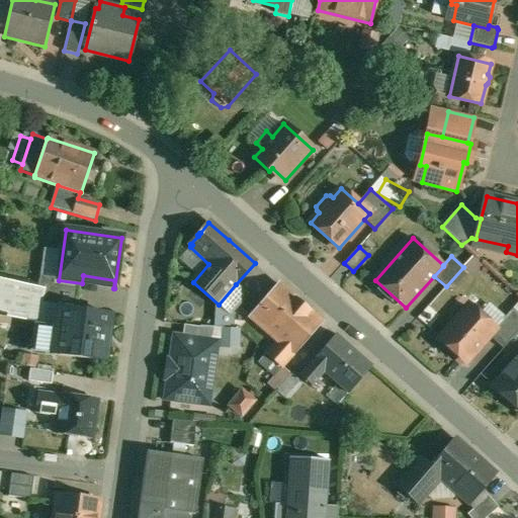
[(59,280),(40,277),(38,288),(47,289),(72,295),(80,297),(82,283),(59,280)]
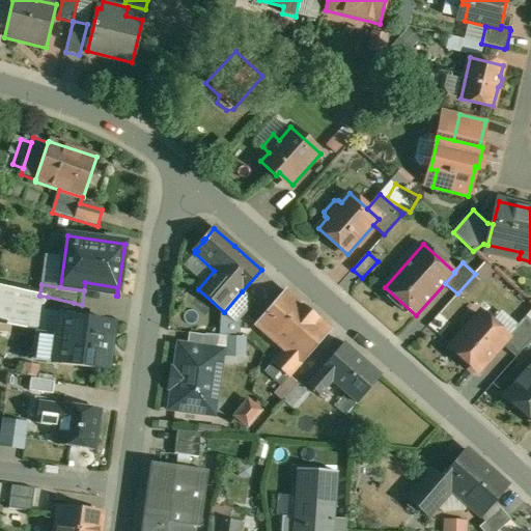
[(0,324),(27,325),(27,286),(0,285),(0,324)]
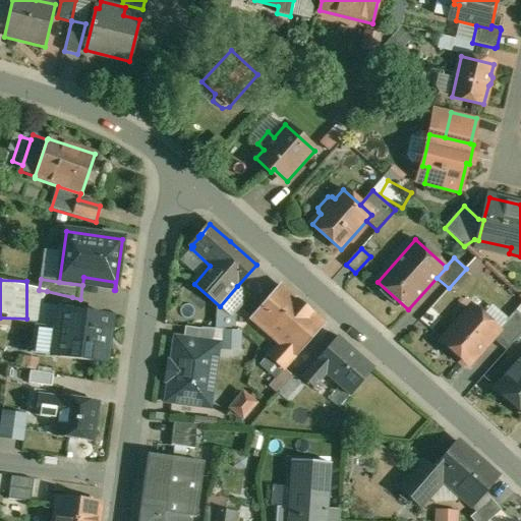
[(250,297),(237,286),(220,306),(233,316),(250,297)]
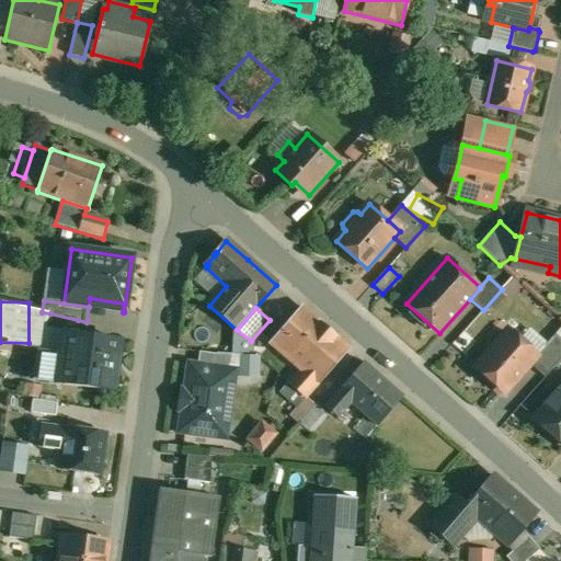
[(348,350),(301,308),(271,342),(295,363),(282,377),(288,384),(299,393),(294,400),(300,405),(306,399),(348,350)]
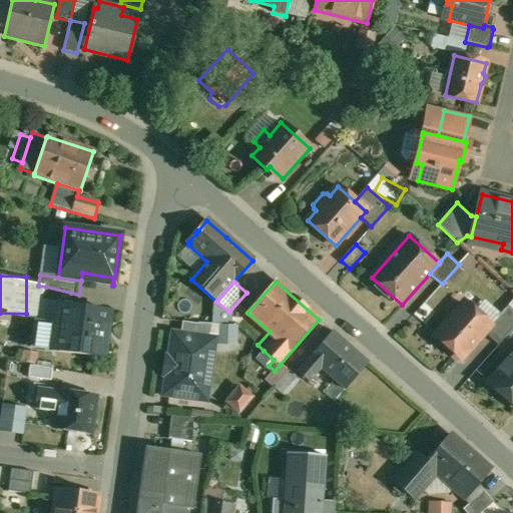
[(71,293),(46,287),(43,298),(33,296),(28,318),(42,321),(46,302),(68,307),(71,293)]
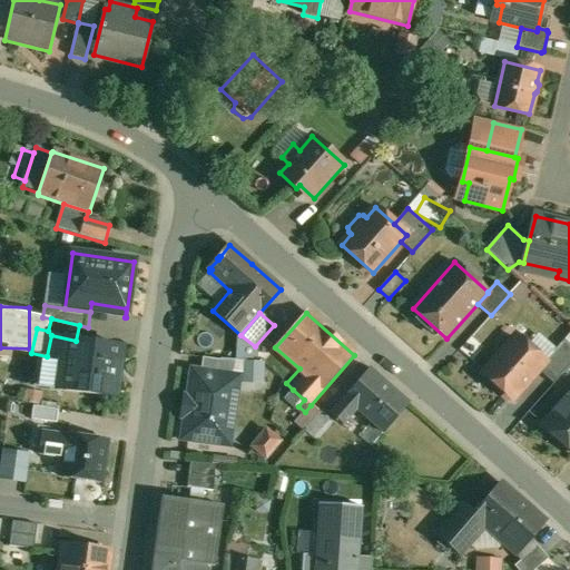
[(517,338),(502,355),(500,354),(484,372),(514,399),(539,371),(546,363),(544,362),(517,338)]
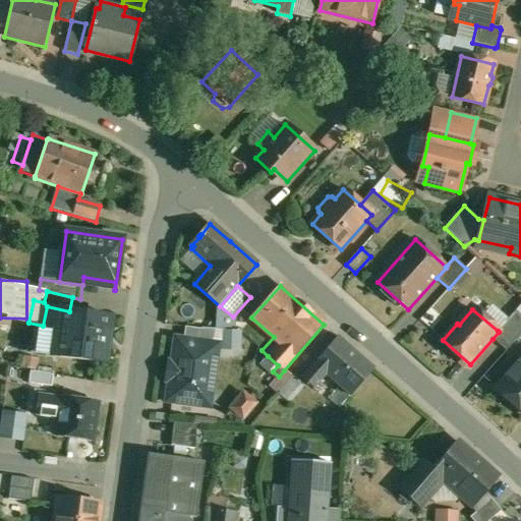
[(520,334),(520,314),(516,310),(498,331),(499,332),(493,339),(506,351),(520,334)]
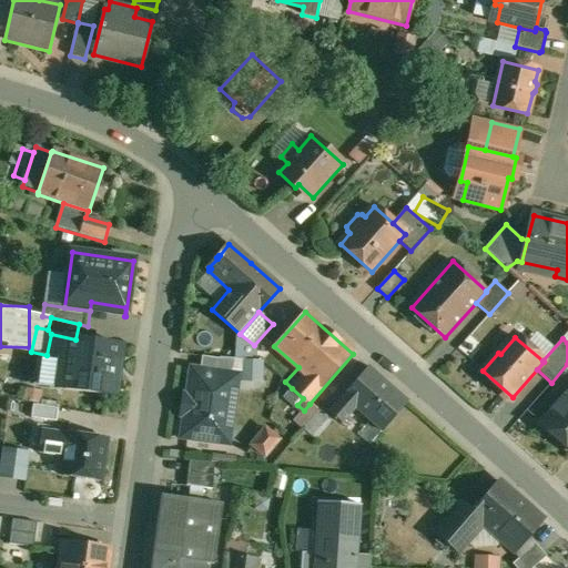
[(121,347),(83,342),(80,366),(77,388),(77,391),(114,396),(121,347)]
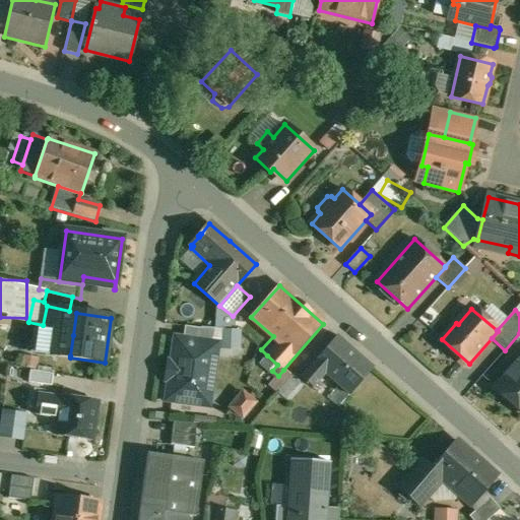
[(213,329),(201,328),(201,329),(187,327),(185,341),(210,344),(213,329)]
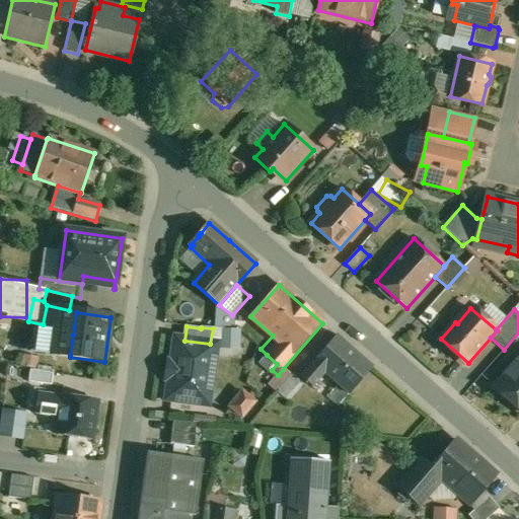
[(234,329),(222,328),(222,342),(238,343),(239,330),(234,329)]
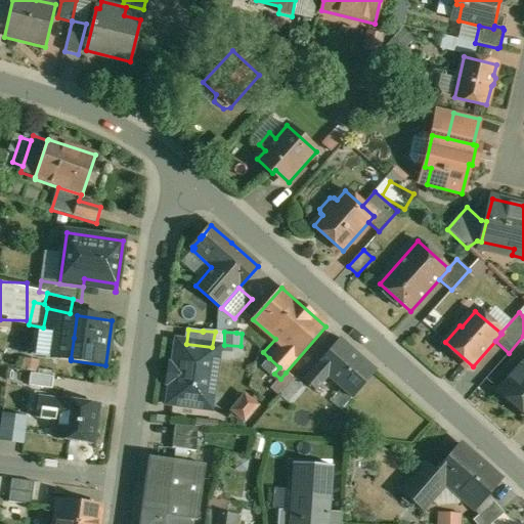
[(74,338),(40,333),(37,354),(71,358),(74,338)]
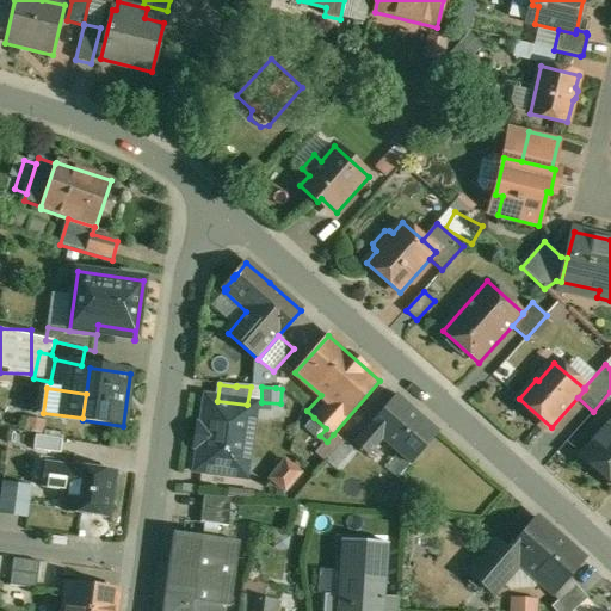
[(439,432),(396,395),(355,444),(369,456),(383,439),(412,464),(439,432)]
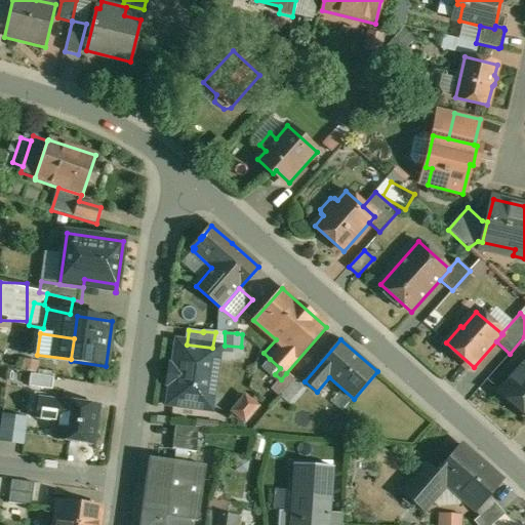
[(187,345),(178,344),(170,403),(209,409),(218,349),(187,345)]
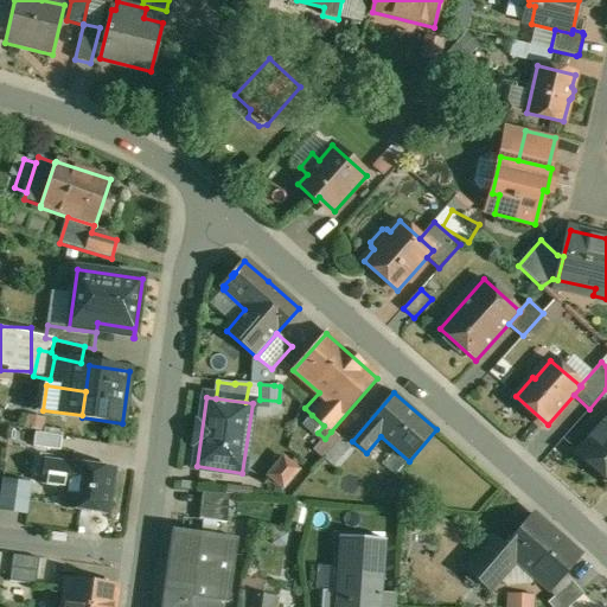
[(606,420),(579,453),(606,478),(606,420)]
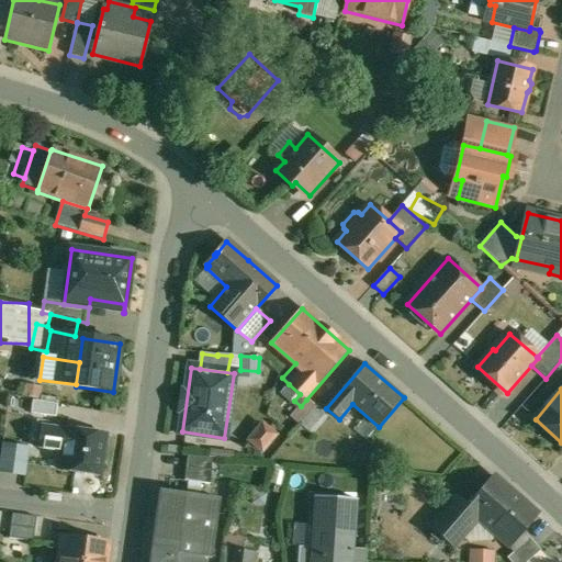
[(58,404),(33,401),(31,414),(56,417),(58,404)]
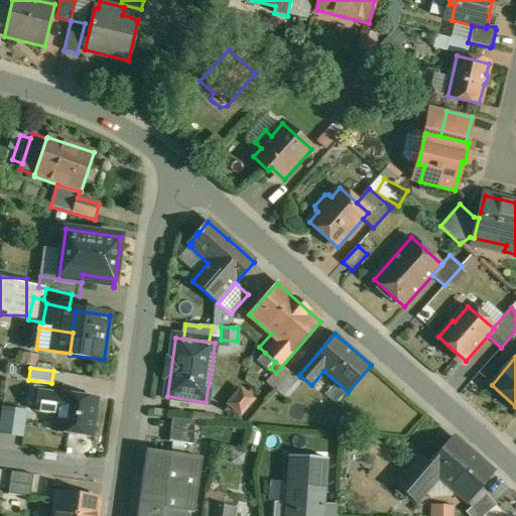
[(289,372),(275,389),(285,396),(298,380),(289,372)]
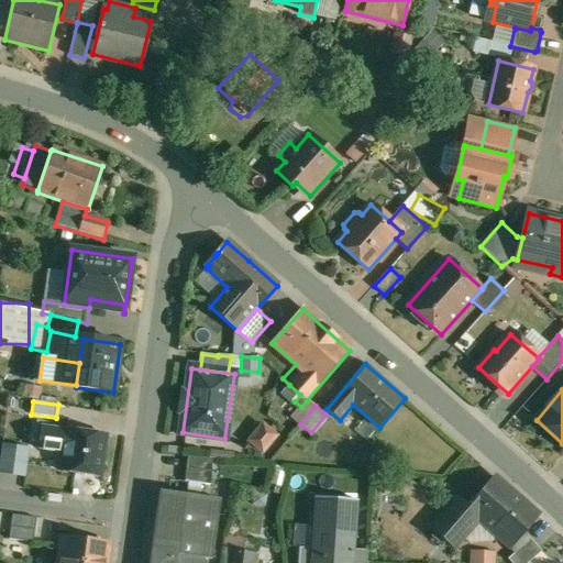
[(263,426),(250,441),(263,452),(276,437),(263,426)]
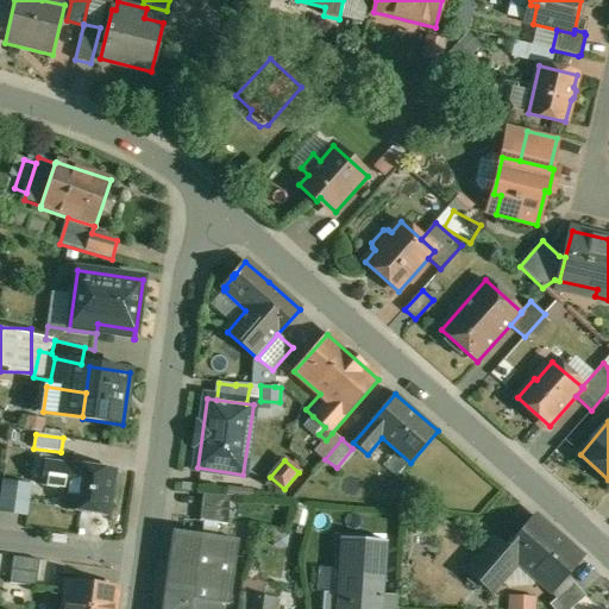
[(74,468),(45,464),(43,488),(71,491),(74,468)]
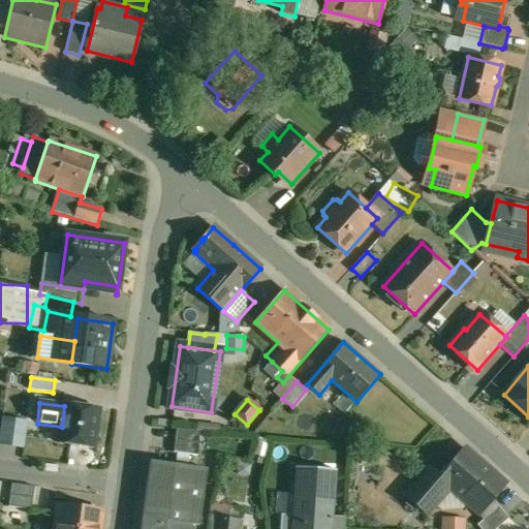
[(102,410),(65,405),(64,406),(62,427),(59,444),(97,449),(102,410)]
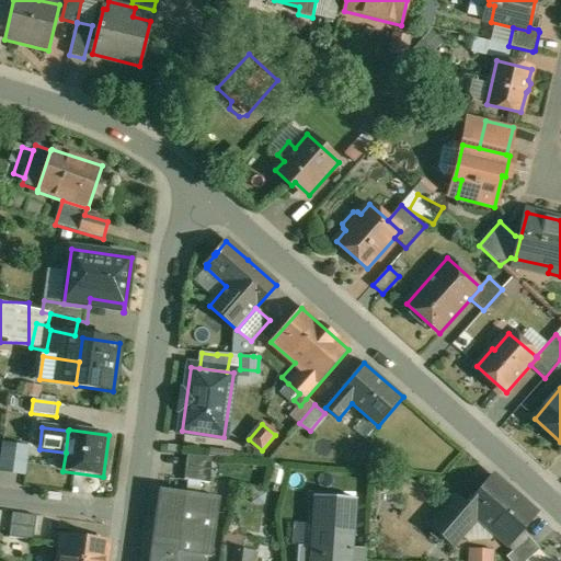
[(7,473),(32,473),(32,443),(7,443),(7,473)]
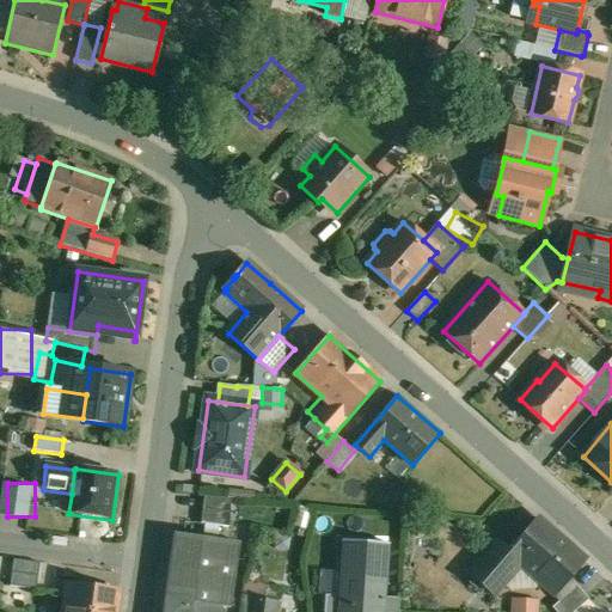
[(206,496),(206,536),(237,536),(237,496),(206,496)]
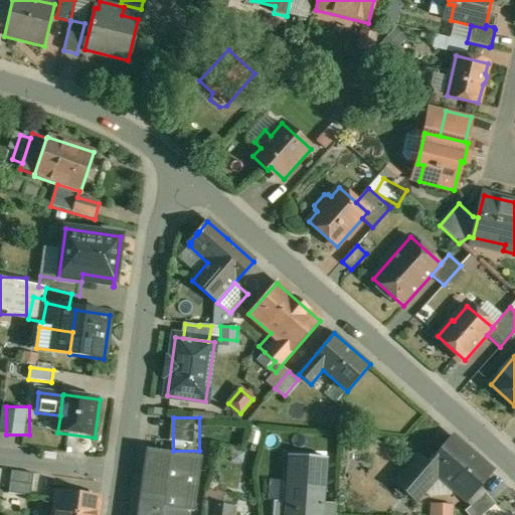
[(492,472),(453,437),(428,465),(418,457),(395,483),(416,502),(439,476),(467,501),(492,472)]
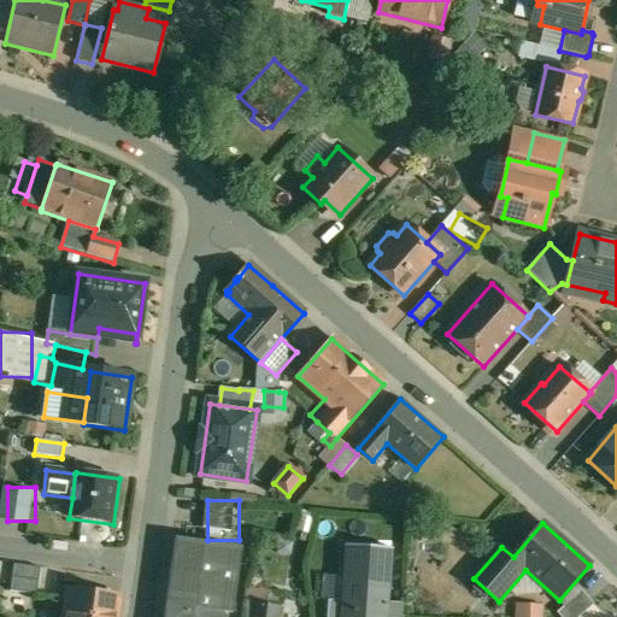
[(241,548),(176,539),(165,616),(223,616),(223,612),(231,613),(241,548)]
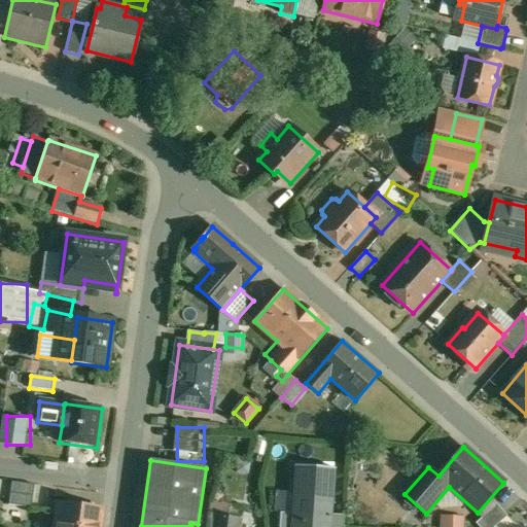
[(331,467),(290,465),(287,514),(276,513),(275,526),(340,526),(341,514),(329,514),(331,467)]
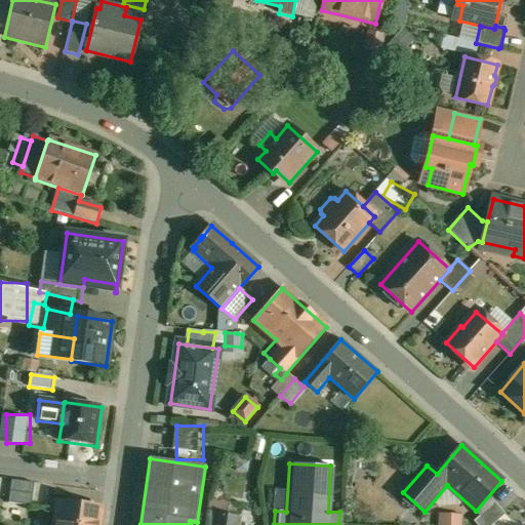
[(34,483),(12,481),(9,502),(31,506),(34,483)]
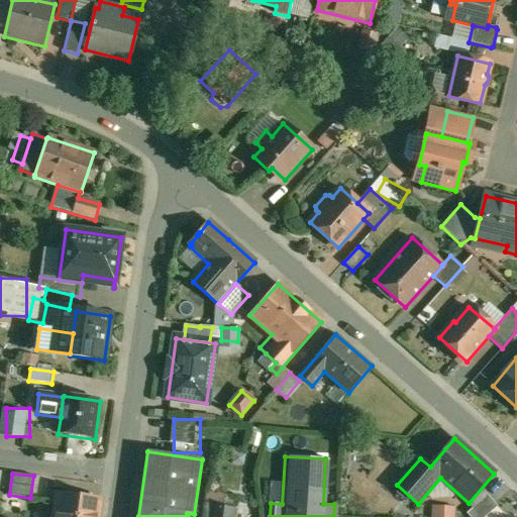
[(454,497),(445,489),(429,507),(438,515),(454,497)]
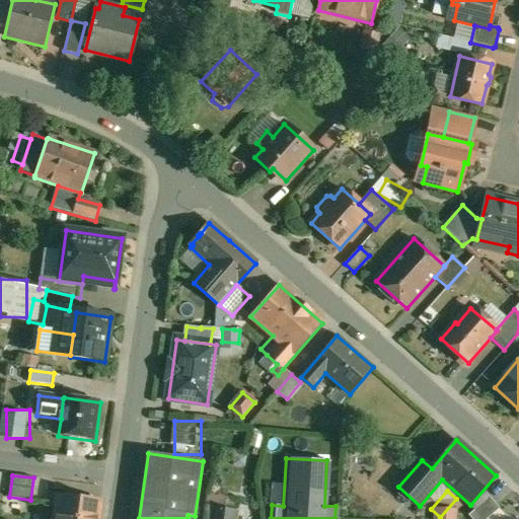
[(98,518),(100,502),(57,496),(53,518),(98,518)]
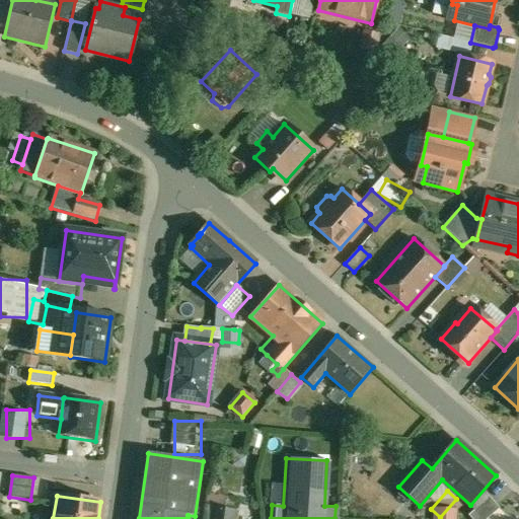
[(236,518),(238,511),(216,507),(214,518),(236,518)]
